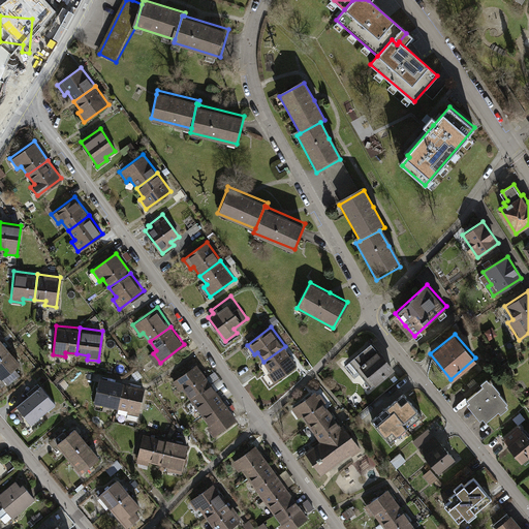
[(377,353),(370,344),(344,364),(352,373),(358,370),(369,384),(373,381),(375,384),(395,369),(380,350),(377,353)]
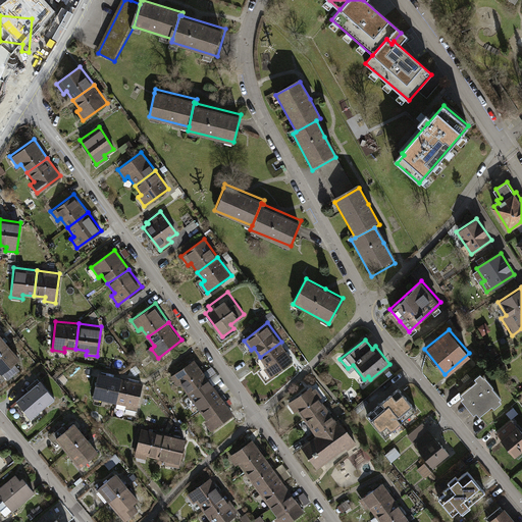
[(281,342),(260,357),(267,365),(264,368),(270,377),(295,360),(281,342)]
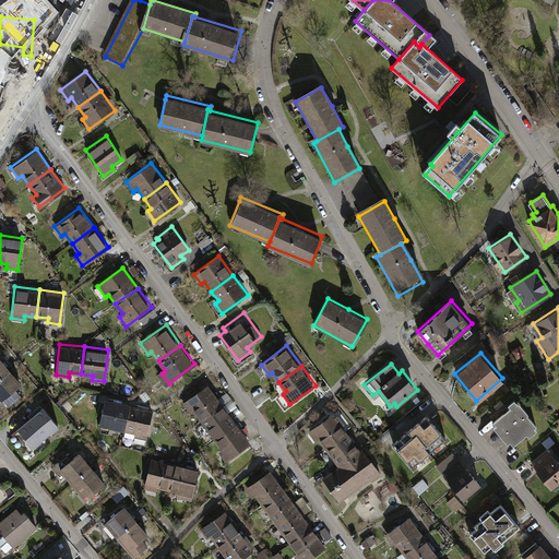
[(20,383),(8,369),(0,376),(0,397),(7,406),(20,395),(14,388),(20,383)]
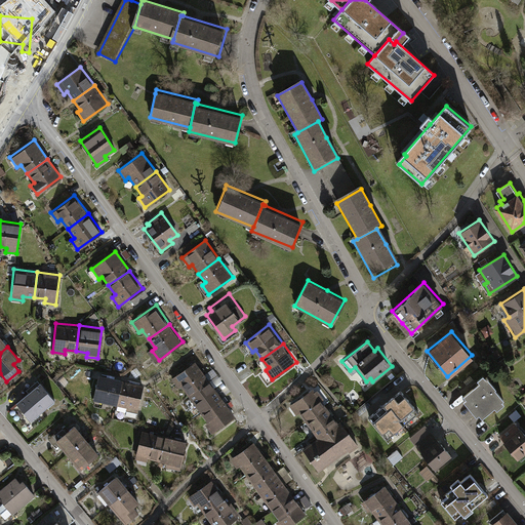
[(188,396),(208,381),(195,363),(172,379),(178,388),(180,386),(188,396)]
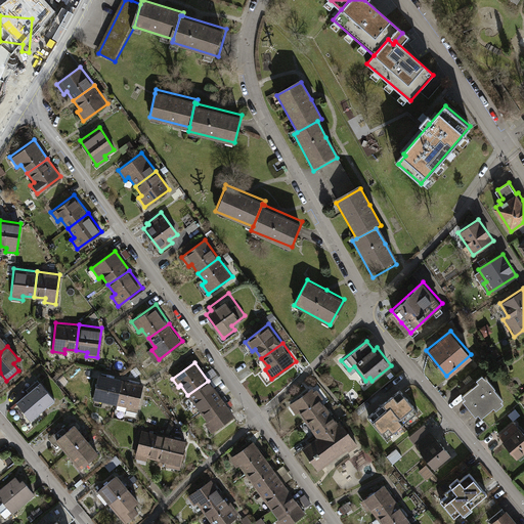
[(478,381),(464,394),(466,397),(463,400),(475,413),(477,412),(480,415),(493,403),(496,407),(504,401),(500,398),(503,397),(493,387),(495,386),(483,372),(476,378),(478,381)]
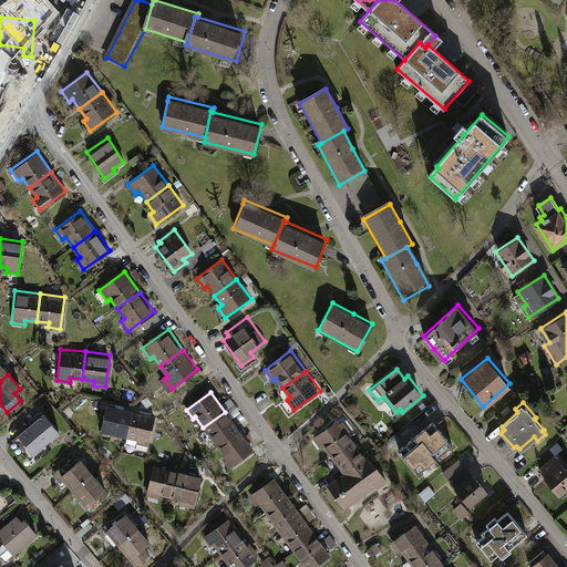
[(125,436),(132,410),(107,404),(100,435),(113,439),(114,434),(125,436)]
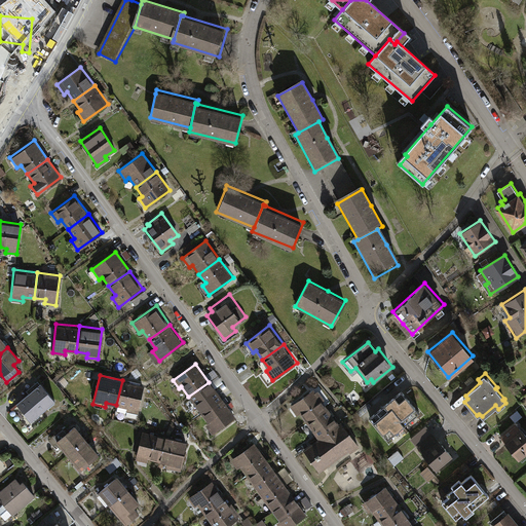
[(122,380),(116,405),(127,407),(126,411),(138,414),(144,385),(122,380)]
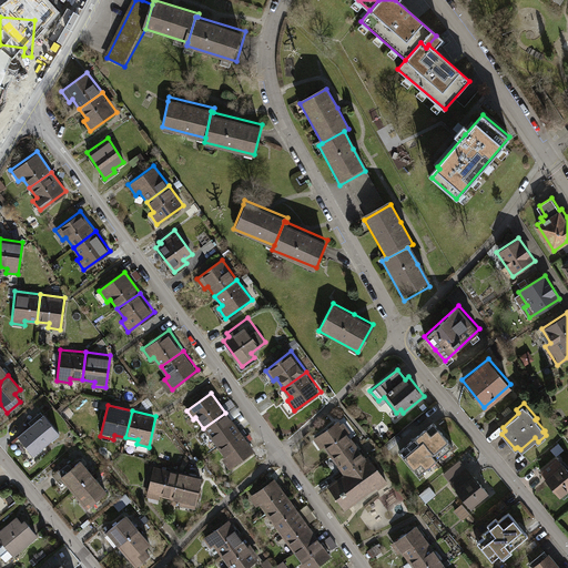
[(29,424),(31,426),(19,437),(33,456),(59,434),(41,413),(29,424)]
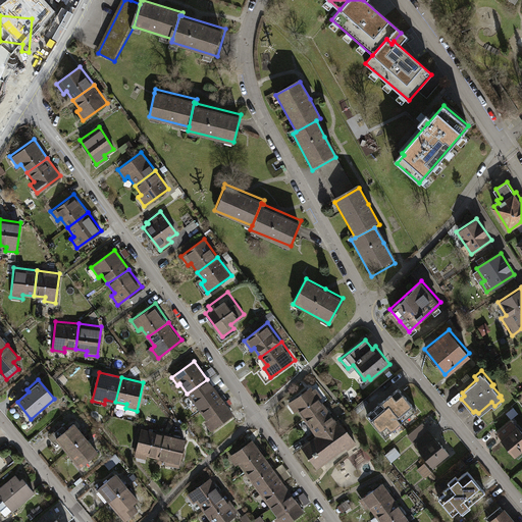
[(200,411),(220,397),(207,379),(187,394),(200,411)]
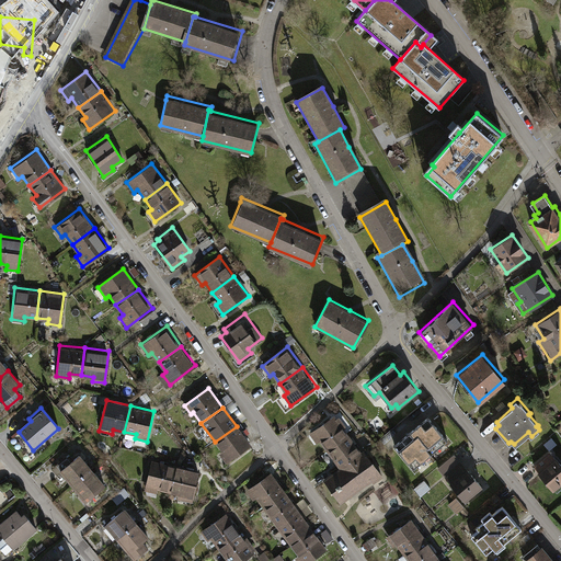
[(430,414),(412,428),(432,453),(449,438),(430,414)]
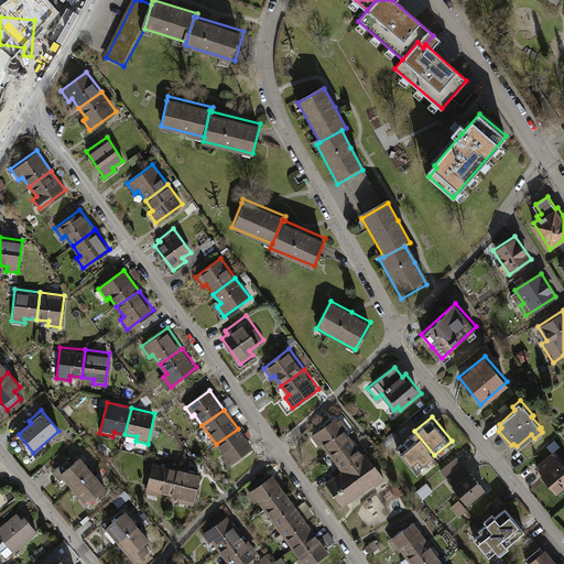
[(316,434),(329,453),(349,438),(336,420),(316,434)]
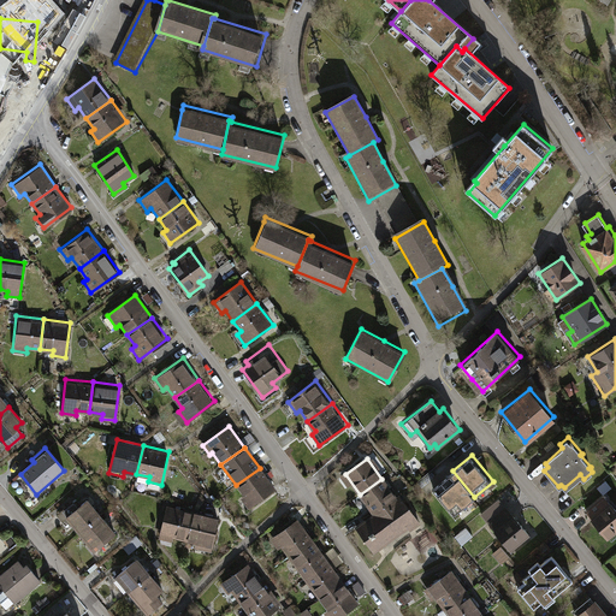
[(274,489),(260,468),(236,485),(243,496),(240,498),(248,508),(274,489)]
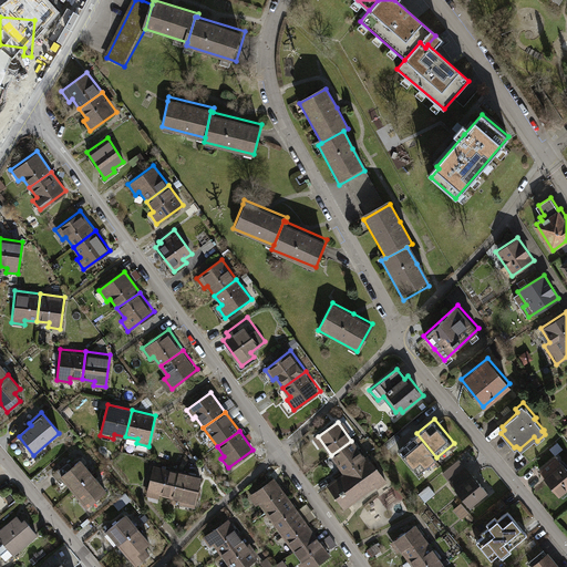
[(416,433),(399,449),(418,472),(436,457),(416,433)]
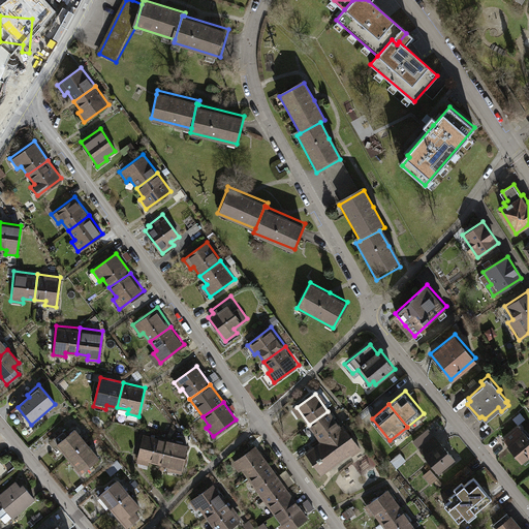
[(309,425),(322,442),(341,429),(328,411),(309,425)]
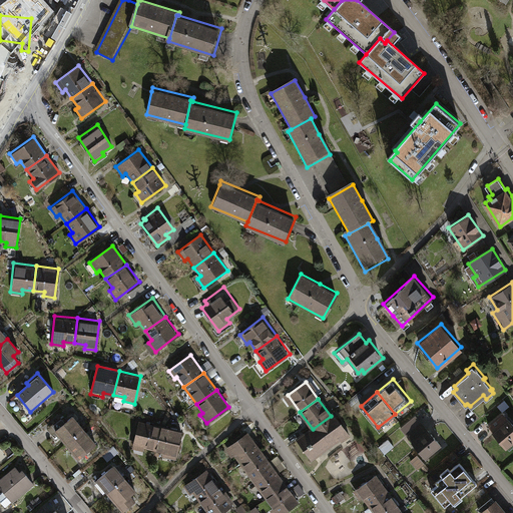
[(512,425),(503,413),(487,426),(506,449),(512,442),(512,425)]
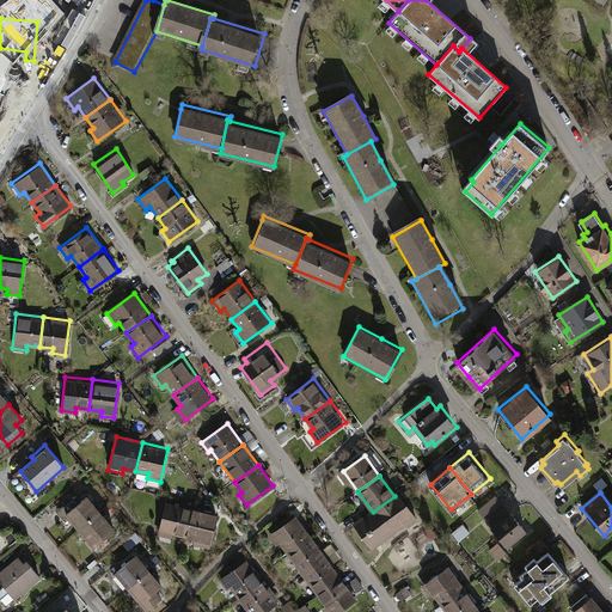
[(397,494),(395,496),(373,512),(355,525),(372,549),(408,522),(407,520),(412,515),(397,494)]
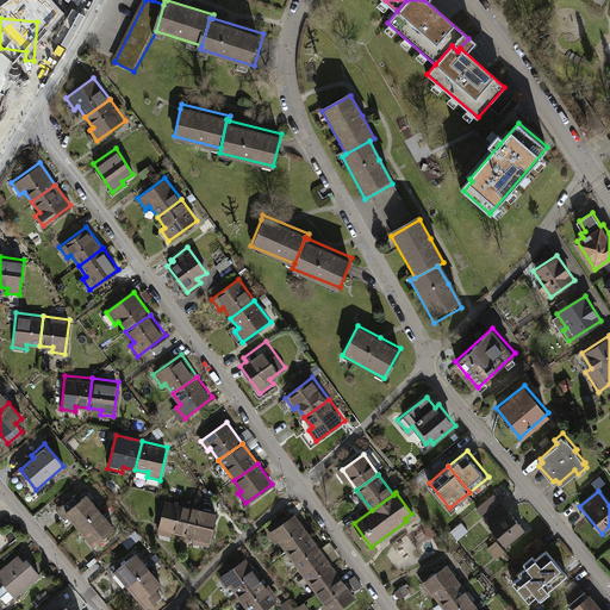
[(78,528),(98,510),(85,495),(63,512),(78,528)]
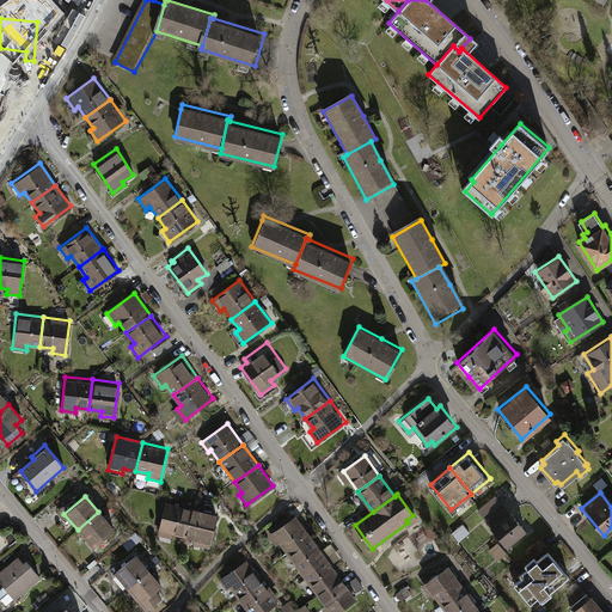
[(184,538),(191,509),(164,503),(157,537),(170,540),(171,536),(184,538)]
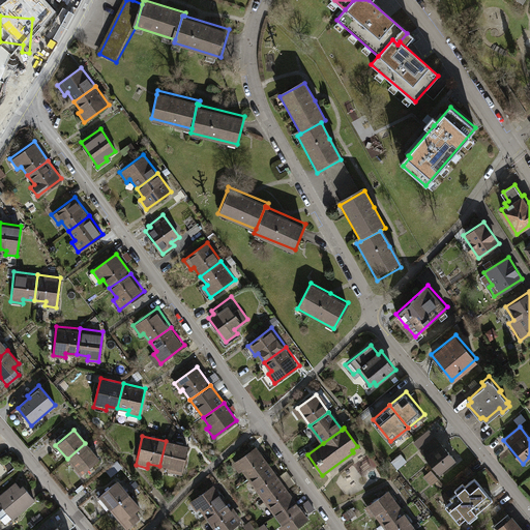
[(436,437),(420,449),(441,475),(457,463),(436,437)]
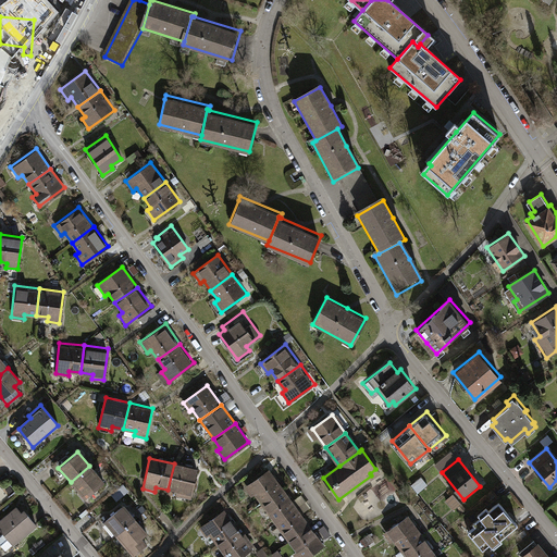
[(174,463),(168,490),(180,493),(178,497),(189,499),(197,469),(174,463)]
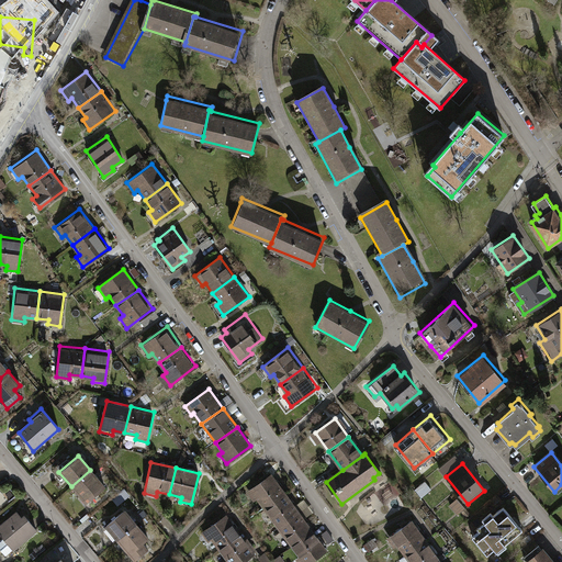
[(102,483),(90,470),(71,486),(82,501),(86,498),(90,504),(100,496),(94,490),(102,483)]
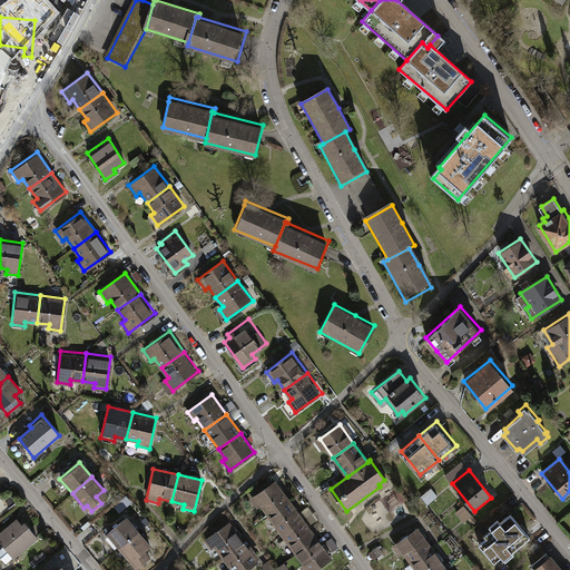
[(316,569),(333,559),(276,479),(263,489),(249,498),(256,509),(261,505),(302,564),(297,567),(300,569),(316,569)]
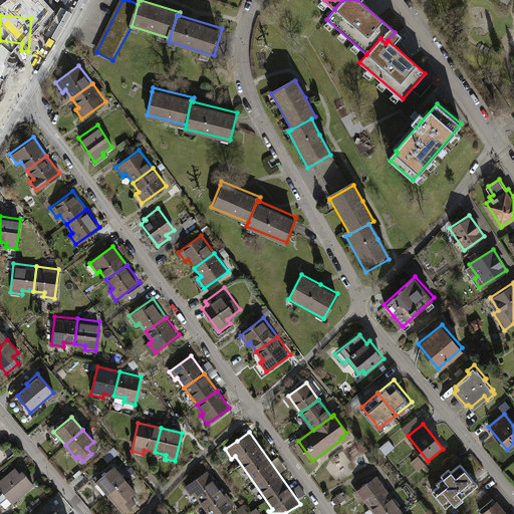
[(395,448),(389,441),(379,448),(386,455),(395,448)]
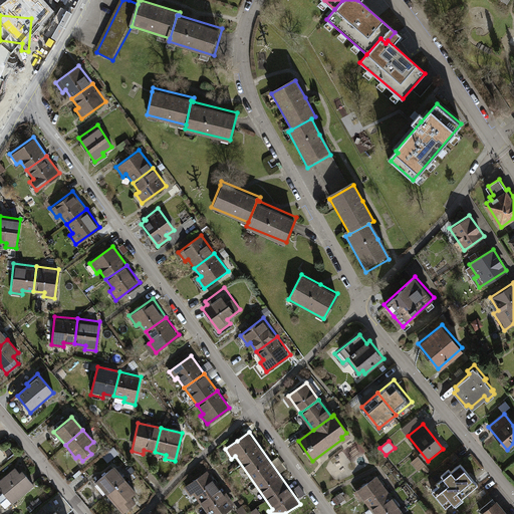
[(419,456),(412,462),(419,470),(426,465),(419,456)]
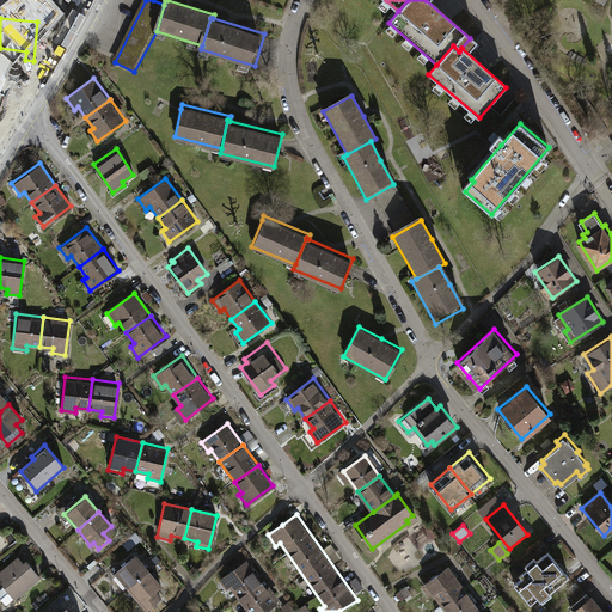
[(536,561),(512,580),(531,605),(550,591),(570,574),(561,562),(550,549),(536,561)]
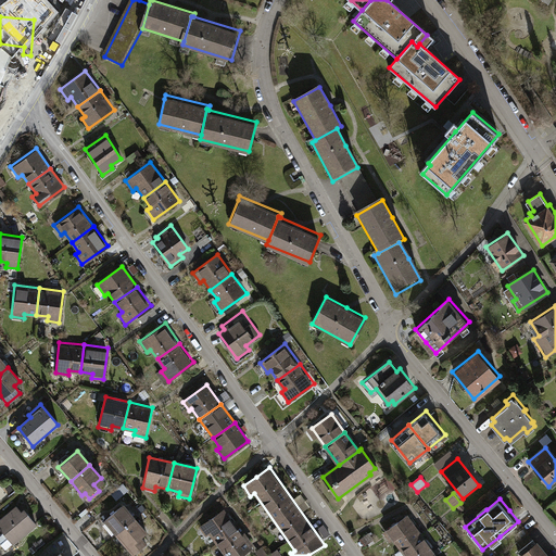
[(103,518),(115,533),(135,518),(122,503),(103,518)]
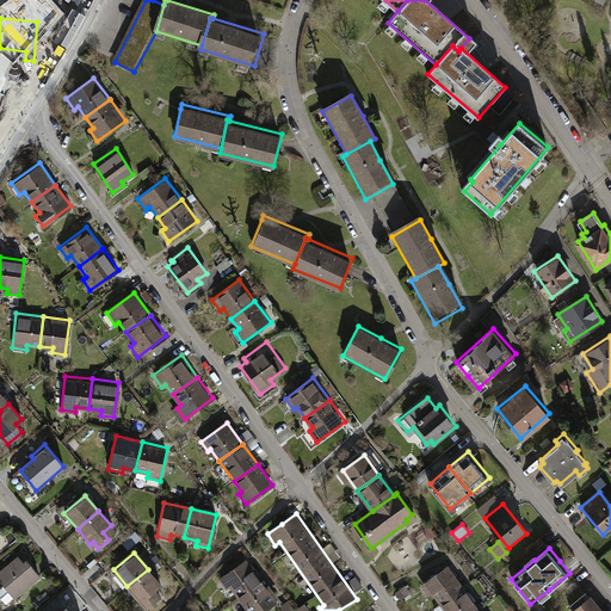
[(24,561),(18,555),(0,569),(0,580),(16,598),(41,575),(26,559),(24,561)]
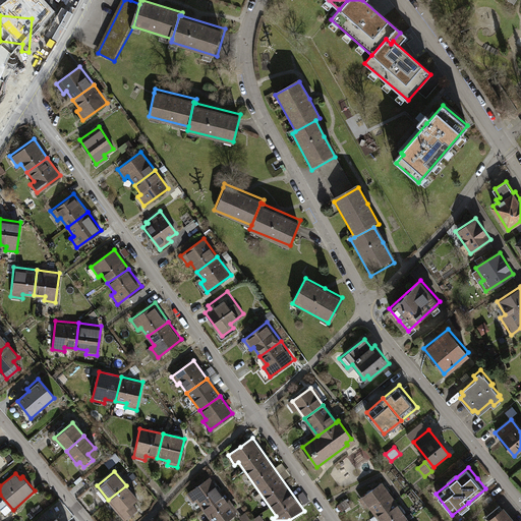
[(203,510),(221,497),(208,478),(189,491),(203,510)]
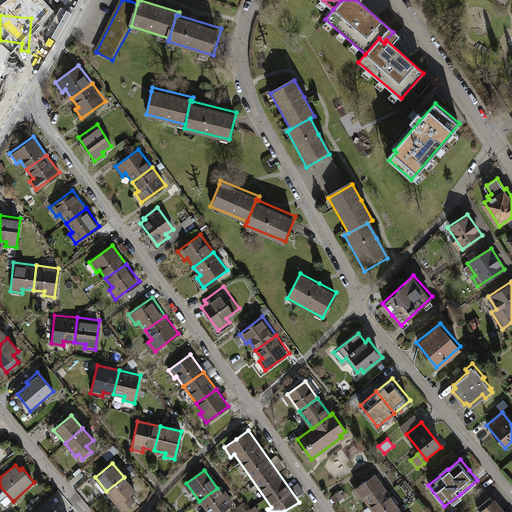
[(364,502),(367,506),(387,492),(374,474),(350,492),(360,505),(364,502)]
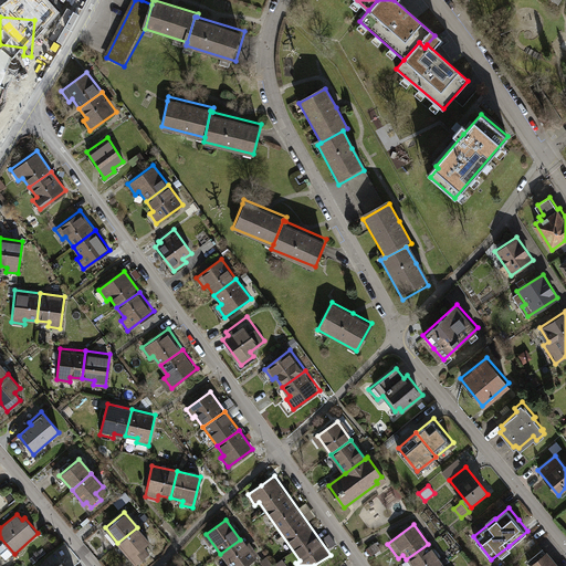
[(137,527),(117,543),(135,564),(149,553),(144,546),(149,542),(137,527)]
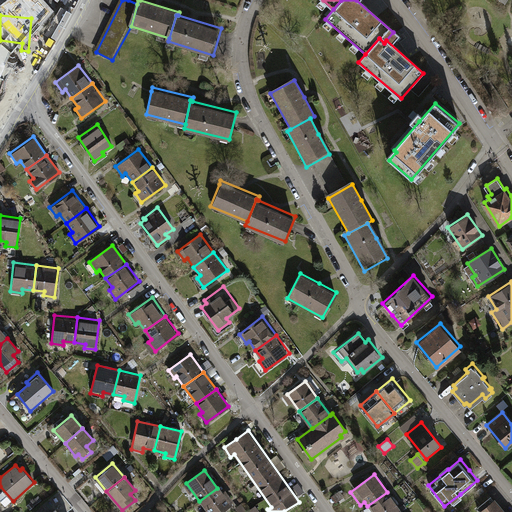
[(217,488),(199,501),(206,510),(202,511),(219,511),(229,505),(217,488)]
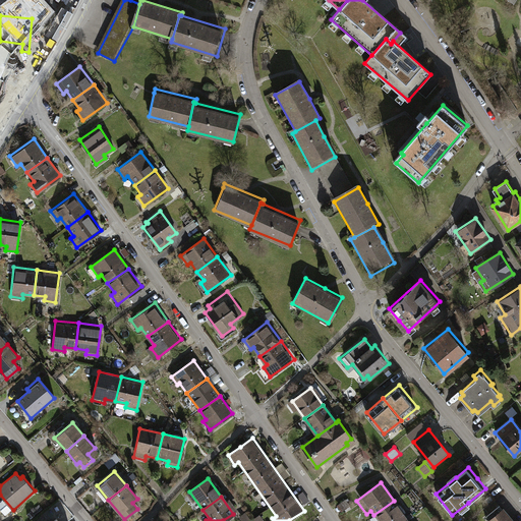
[(394,501),(373,515),(378,520),(402,520),(407,518),(394,501)]
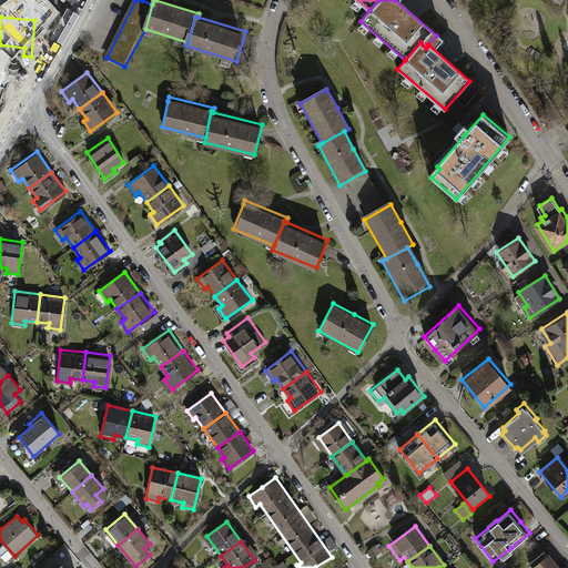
[(531,567),(558,567),(548,555),(531,567)]
